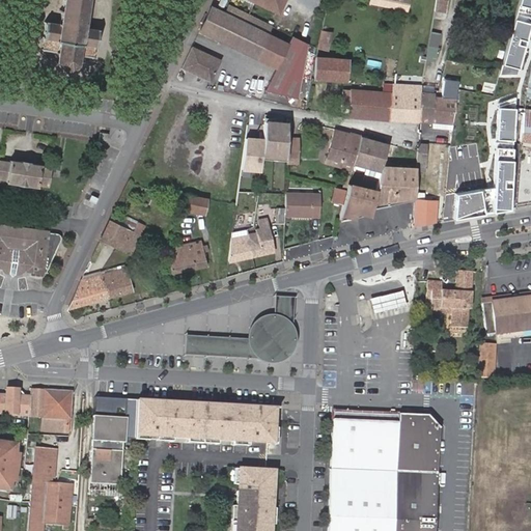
[(94,57),(99,28),(85,27),(87,19),(89,19),(89,15),(87,15),(89,3),(91,3),(91,0),(62,0),(61,10),(59,10),(58,14),(61,14),(60,20),(57,20),(57,23),(47,22),(43,49),(56,51),(55,57),(53,58),(54,62),(56,61),(60,67),(58,68),(60,70),(61,68),(68,70),(68,72),(72,72),(71,70),(77,64),(79,65),(81,62),(79,61),(80,55),(94,57)]
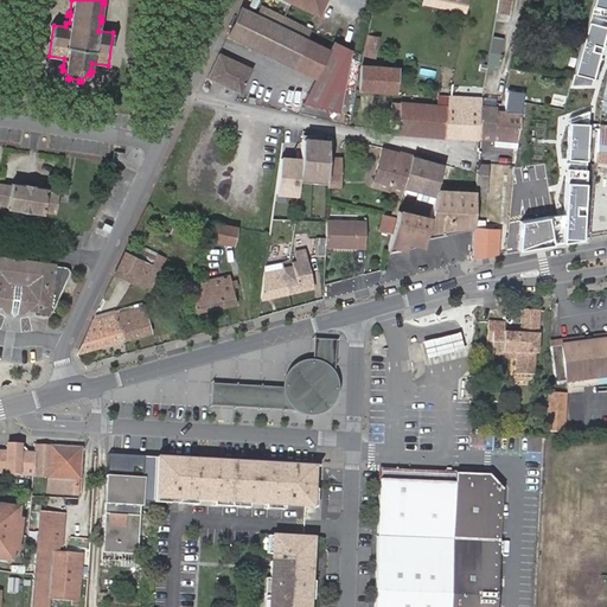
[(288,0),(291,1),(313,11),(318,13),(323,0),(288,0)]
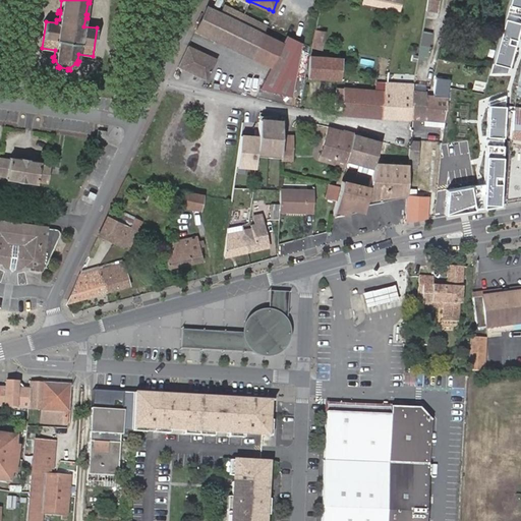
[(363,0),(363,4),(400,11),(402,0),(363,0)]
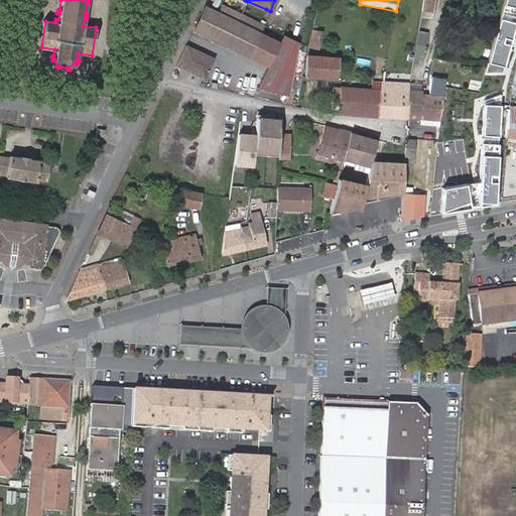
[(515,15),(515,0),(504,0),(489,61),(503,67),(515,15)]
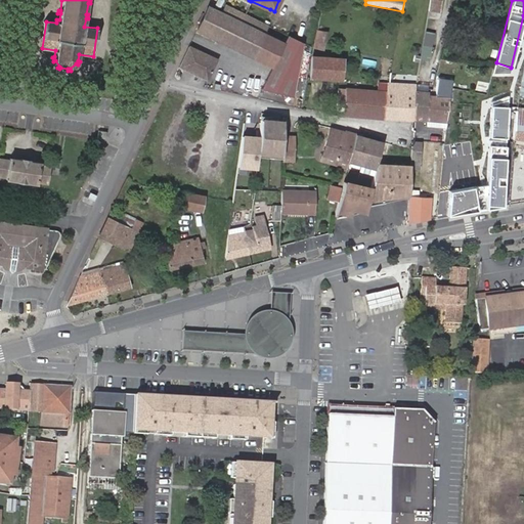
[(442,3),(432,1),(430,14),(440,15),(442,3)]
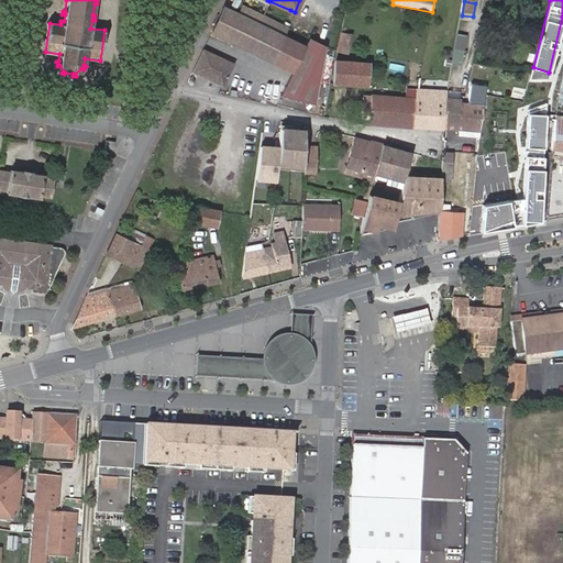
[(240,13),(225,7),(224,7),(212,33),(295,73),(283,96),(317,103),(328,46),(288,28),(243,6),(240,13)]
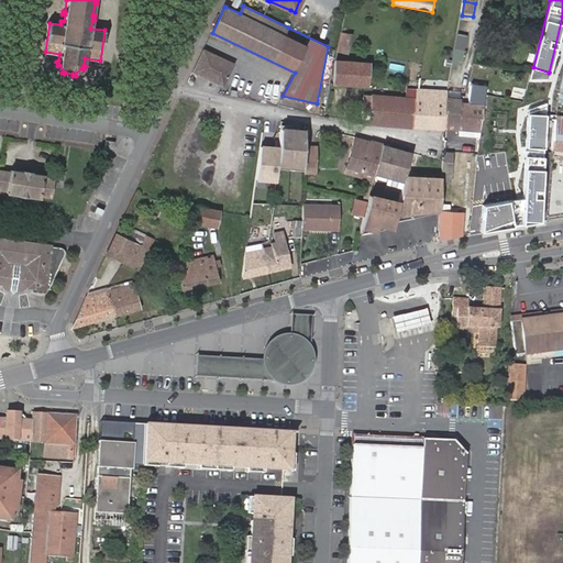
[(352,34),(341,32),(338,51),(335,59),(338,59),(346,61),(352,34)]
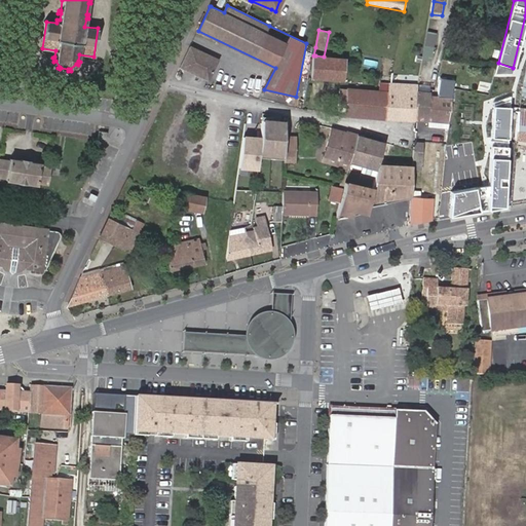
[(426,31),(423,60),(433,61),(436,32),(426,31)]
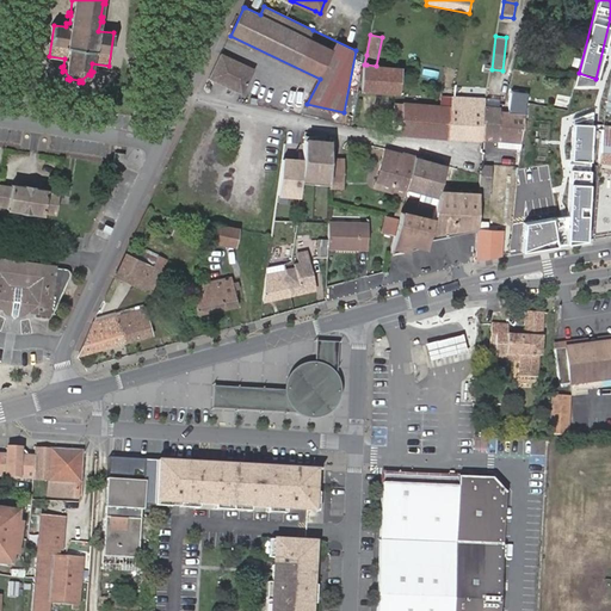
[(218,60),(210,78),(242,93),(253,69),(222,54),(218,60)]
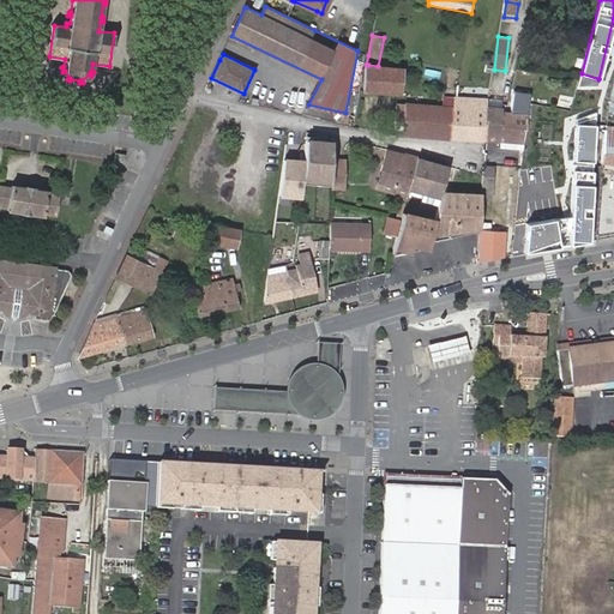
[(399,92),(402,68),(378,66),(368,65),(365,90),(399,92)]
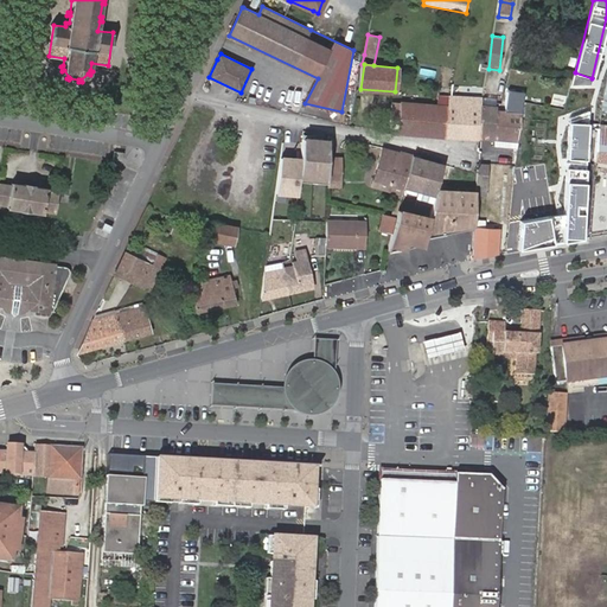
[(400,122),(400,133),(447,136),(447,134),(449,106),(451,97),(438,96),(438,104),(402,102),(402,103),(400,122)]
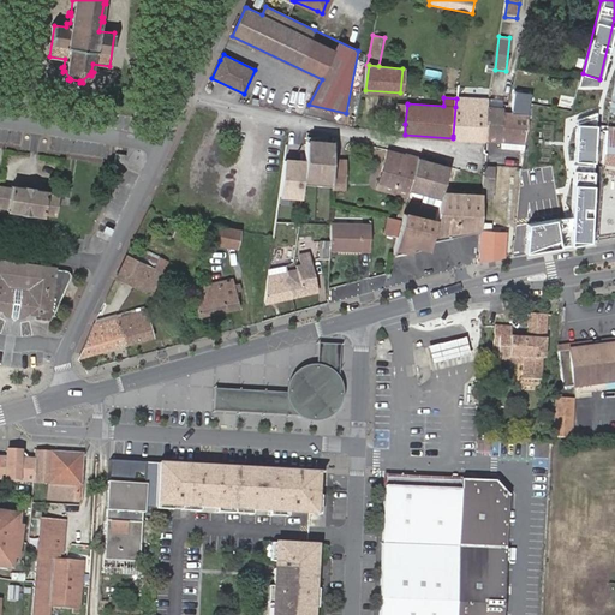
[(489,99),(457,97),(457,99),(455,107),(453,136),(485,138),(488,108),(488,107),(489,99)]
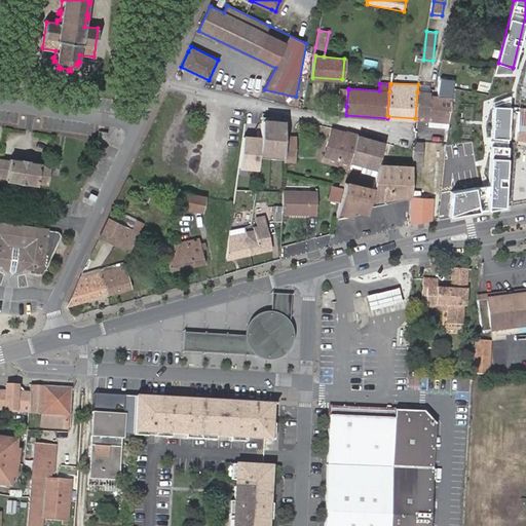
[(339,106),(346,106),(348,89),(341,89),(339,106)]
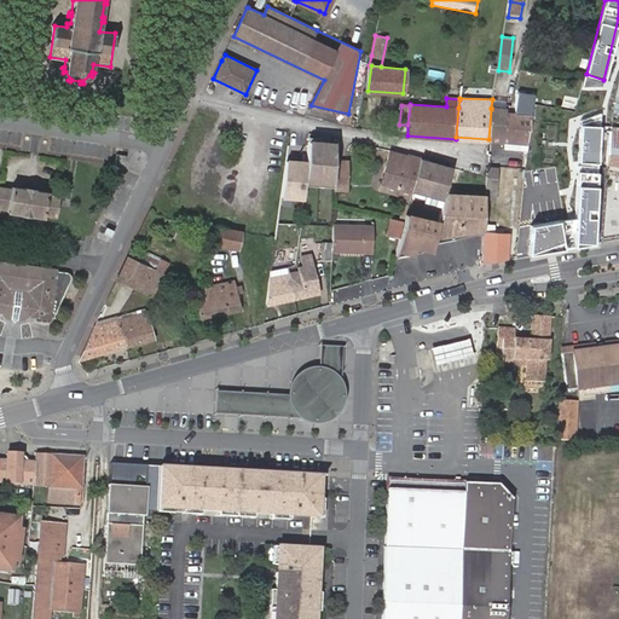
[(507,114),(508,109),(491,108),(491,109),(489,139),(504,140),(507,114)]
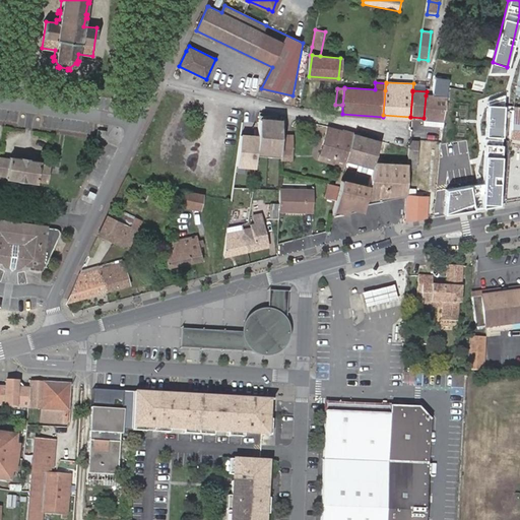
[(426,95),(424,118),(444,121),(446,104),(447,96),(426,95)]
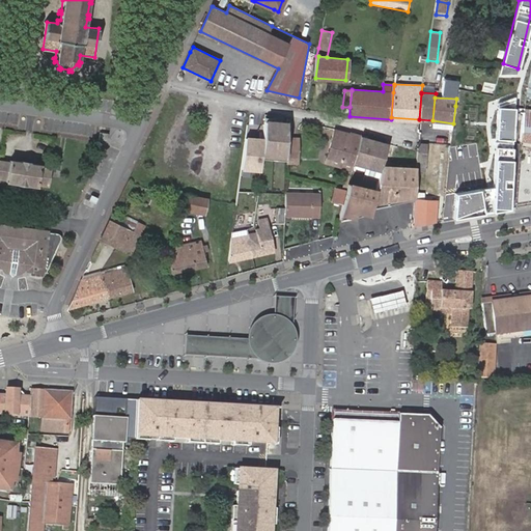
[(493,187),(455,194),(453,219),(508,208),(515,98),(498,104),(493,187)]
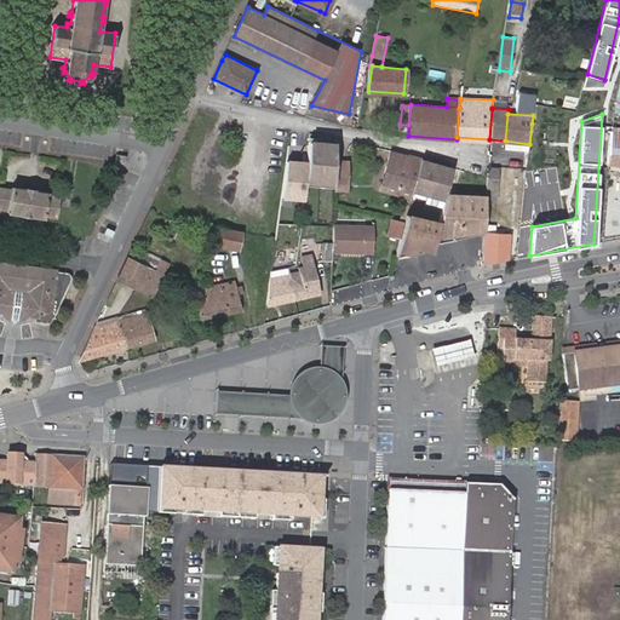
[(619,128),(613,128),(613,131),(608,162),(619,164),(619,128)]
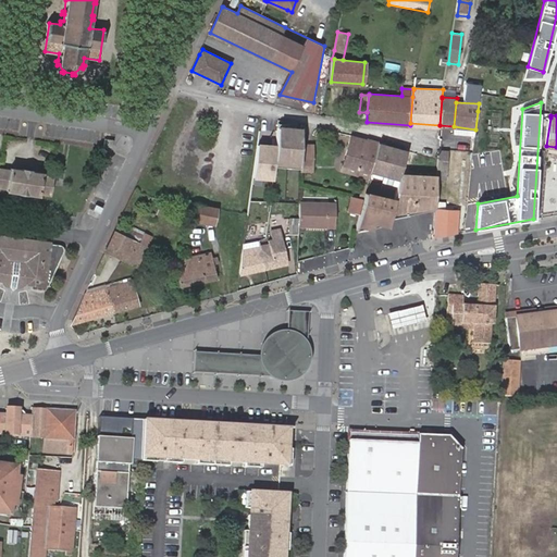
[(453,133),(475,136),(475,130),(454,126),(453,133)]
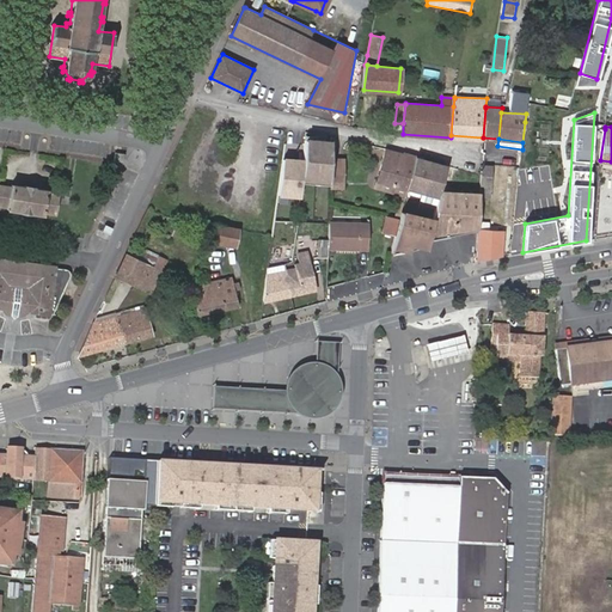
[(305,160),(306,142),(293,141),(292,158),(305,160)]
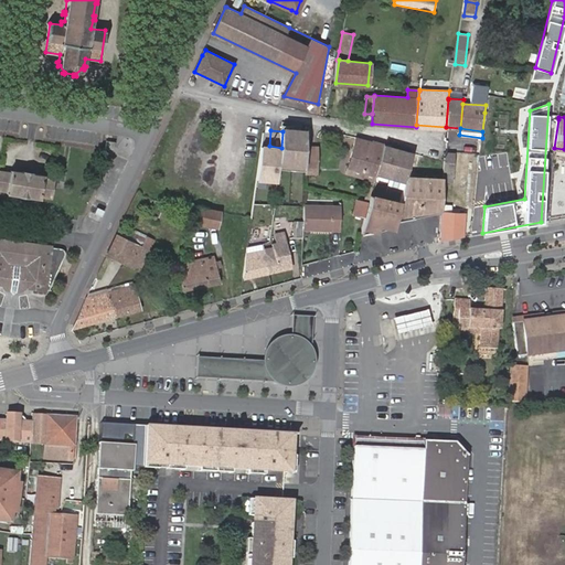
[(295,131),(283,131),(281,148),(294,148),(295,131)]
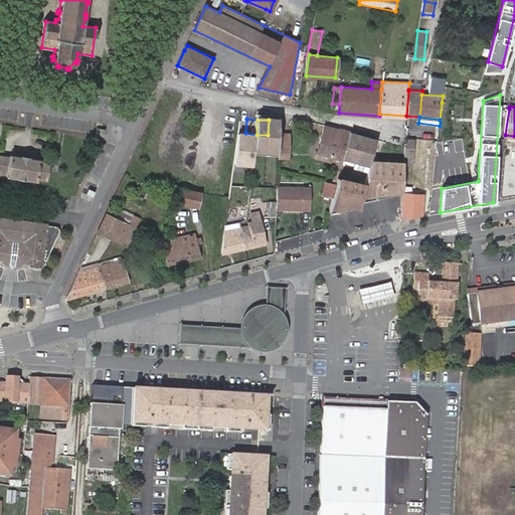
[(344,158),(350,132),(339,129),(339,130),(325,126),(318,152),(344,158)]
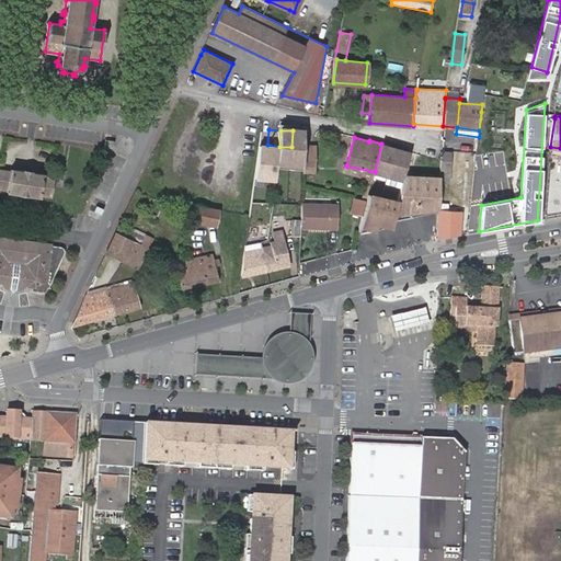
[(105,148),(113,149),(114,140),(106,139),(105,148)]
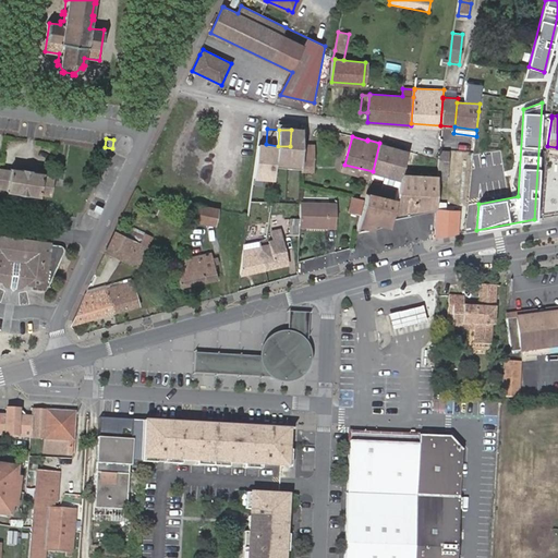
[(402,173),(408,150),(379,143),(373,171),(400,179),(402,173)]
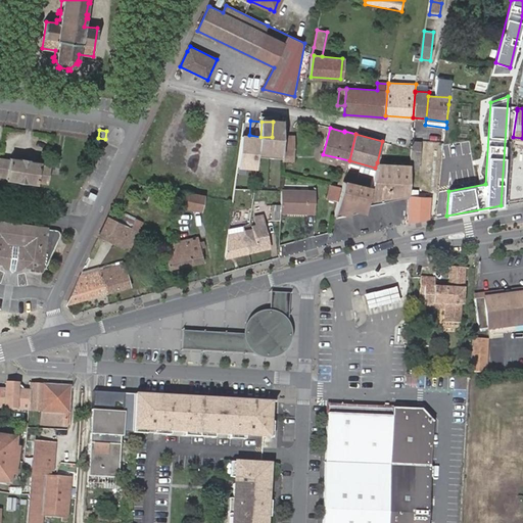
[(293,136),(283,136),(283,155),(293,155),(293,136)]
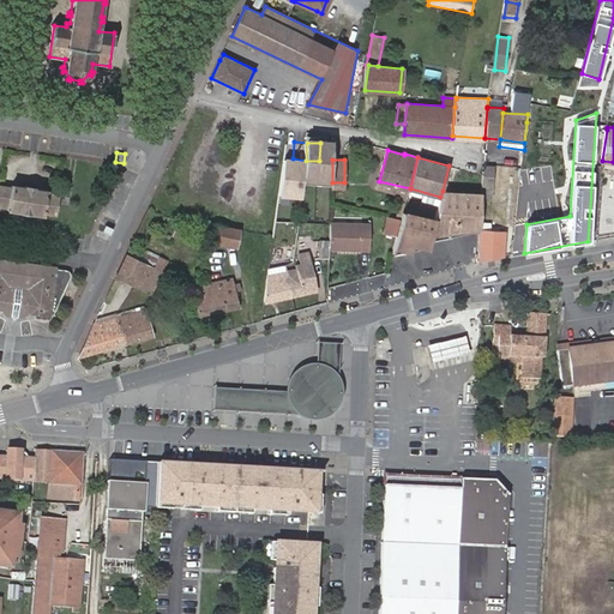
[(495,167),(483,166),(483,175),(482,193),(481,198),(493,198),(495,167)]
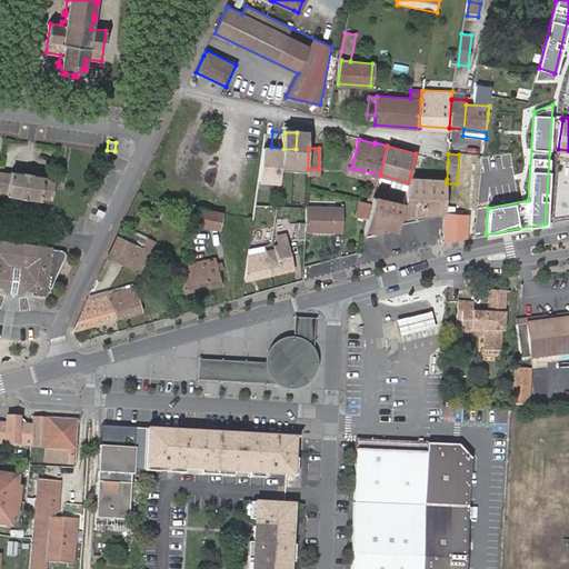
[(378,182),(380,175),(351,168),(349,175),(378,182)]
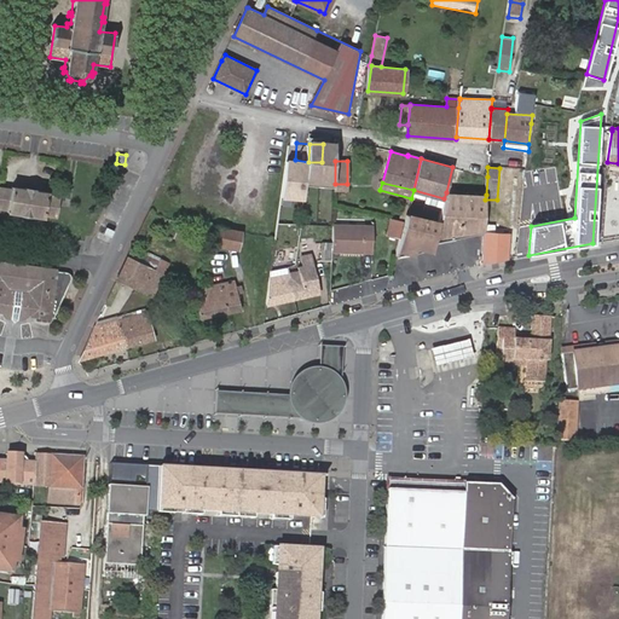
[(0,207),(9,209),(9,212),(44,217),(44,214),(57,217),(61,195),(47,194),(47,191),(12,186),(12,189),(0,186),(0,207)]
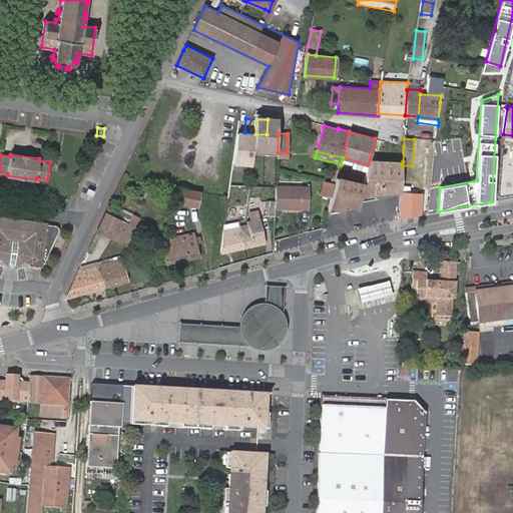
[(401,161),(370,159),(368,164),(365,176),(379,177),(378,196),(383,195),(384,178),(401,178),(401,161)]
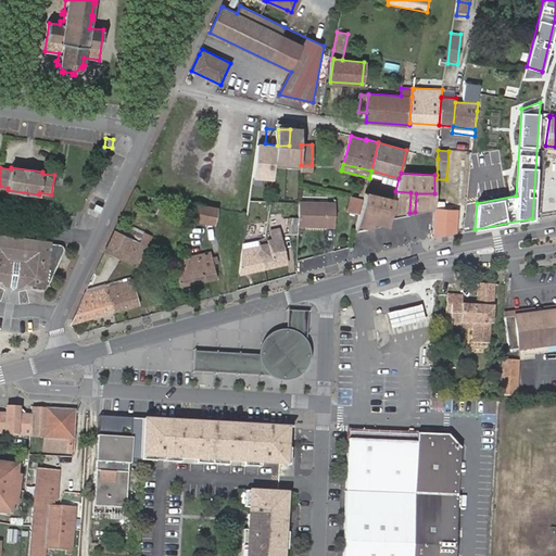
[(355,228),(388,223),(389,216),(393,198),(365,191),(363,198),(359,211),(355,228)]
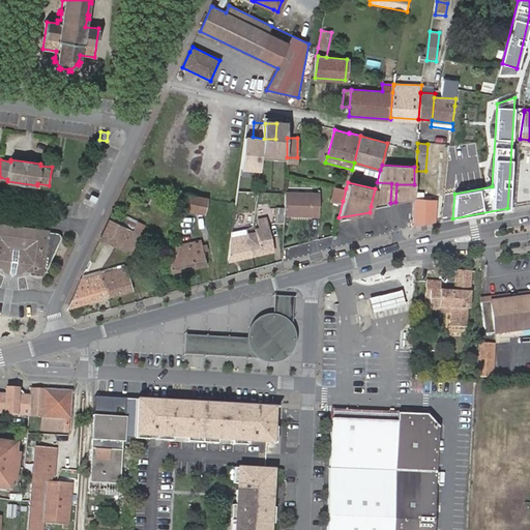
[(391,183),(377,182),(375,188),(371,206),(390,203),(391,183)]
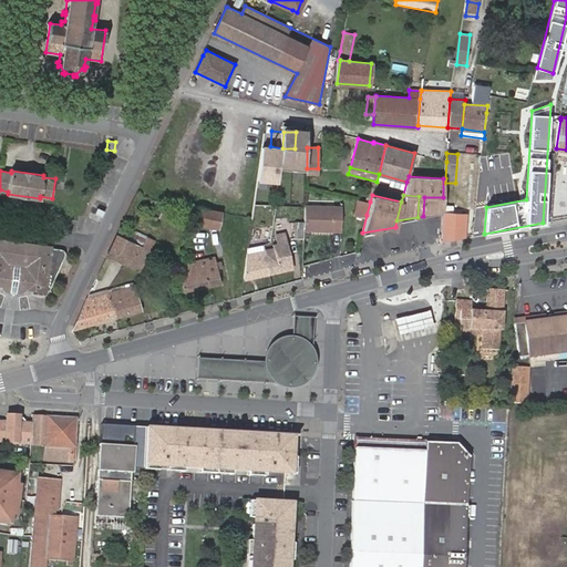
[(147,199),(140,196),(136,204),(145,207),(147,199)]
